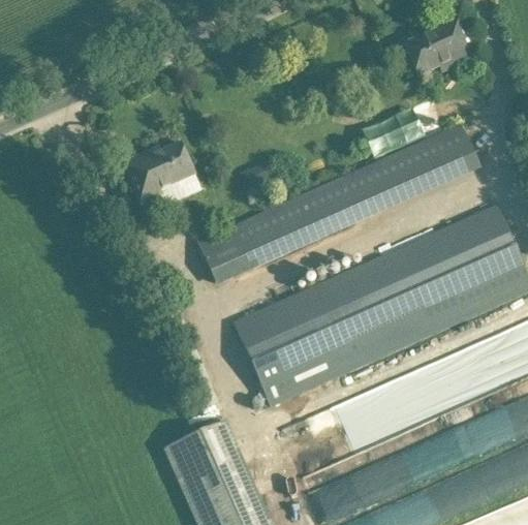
[(404,42),(418,74),(440,64),(442,69),(476,55),(457,12),(430,25),(432,30),(404,42)]
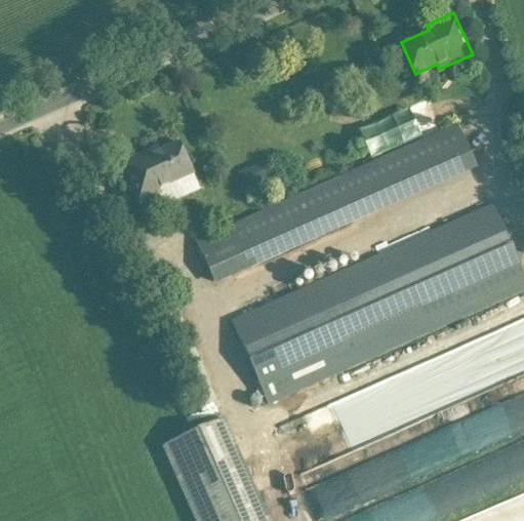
[(457,122),(196,239),(213,278),(476,162),(457,122)]
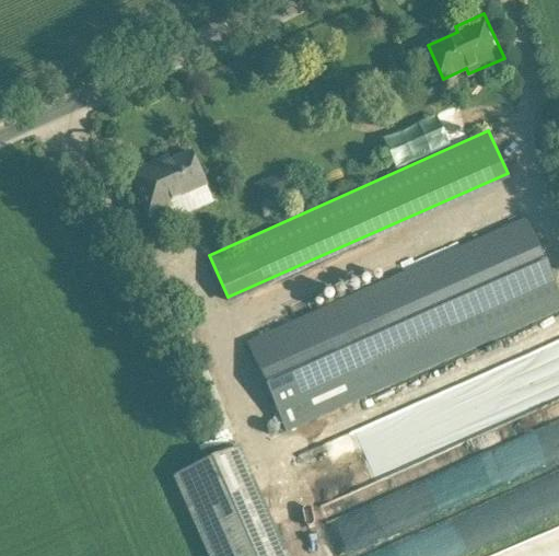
[(160,158),(130,171),(151,216),(172,206),(170,200),(207,184),(191,150),(162,163),(160,158)]
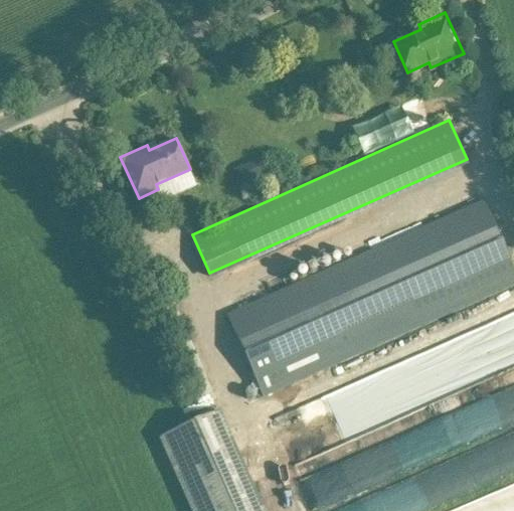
[(513,266),(484,199),(227,313),(264,394),(513,282),(513,266)]
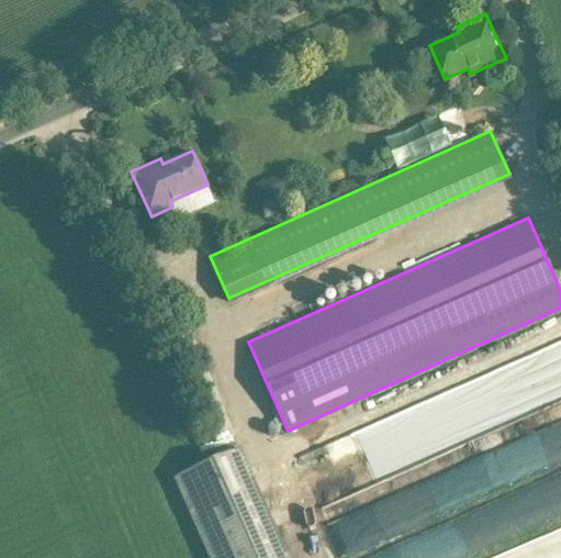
[(560,339),(507,363),(518,387),(560,367),(560,339)]
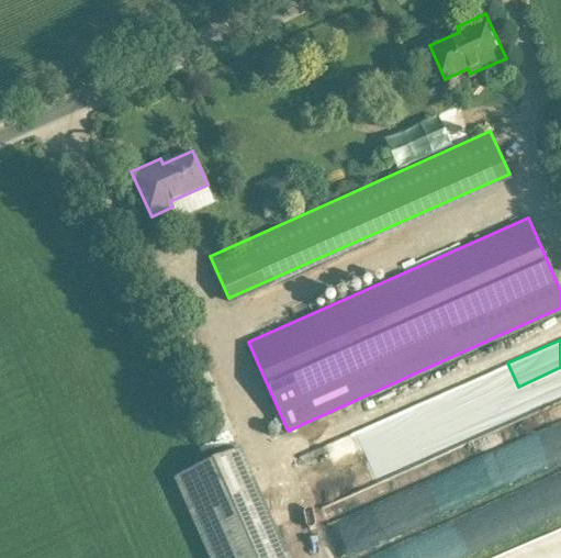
[(341,553),(560,460),(560,417),(390,488),(393,494),(328,521),(341,553)]
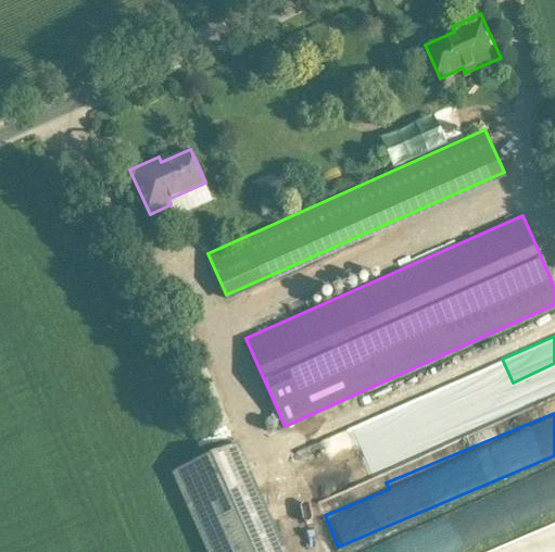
[(311,475),(319,496),(336,489),(324,462),(365,444),(356,426),(303,448),(314,474),(311,475)]
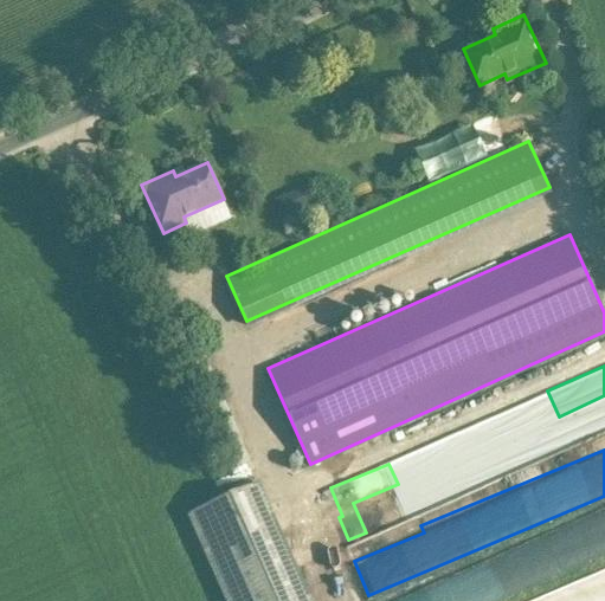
[(227,600),(310,600),(258,482),(188,512),(227,600)]
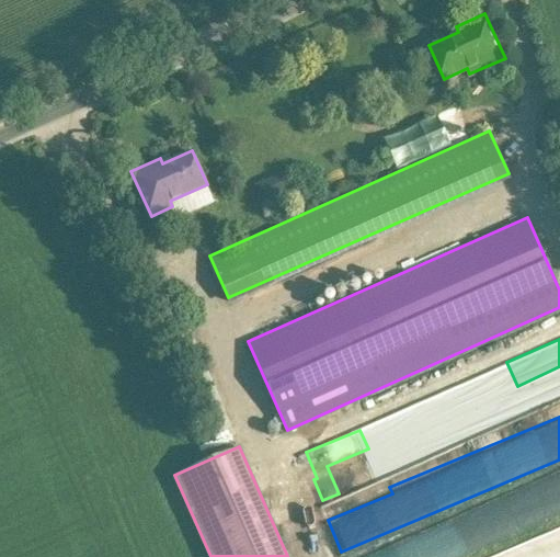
[(386,475),(397,470),(387,447),(376,453),(386,475)]
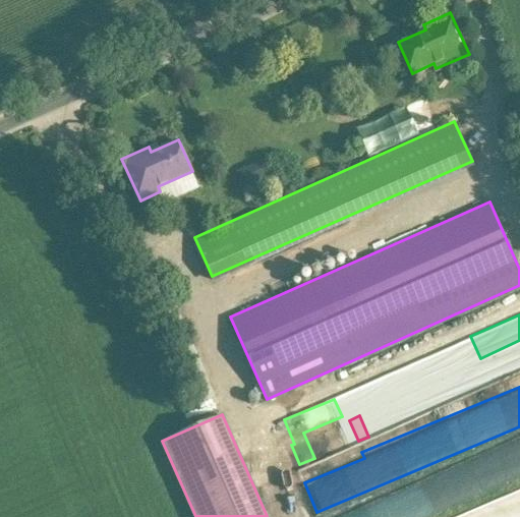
[(406,516),(519,475),(519,441),(388,490),(391,498),(338,516),(406,516)]
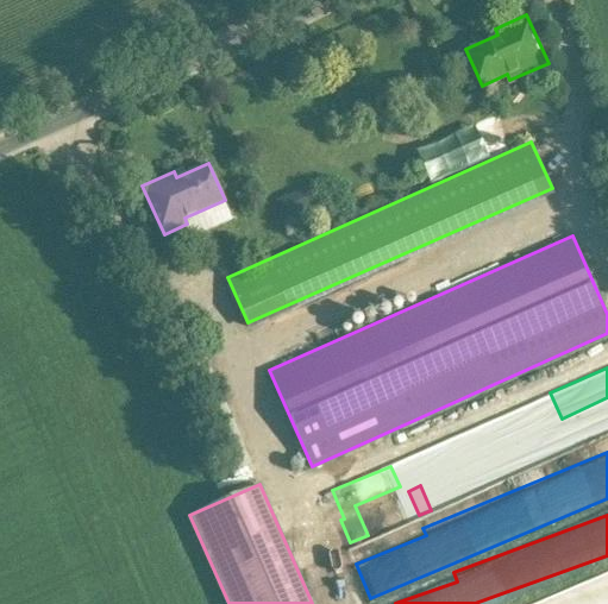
[(607,571),(532,603),(607,603),(607,571)]
